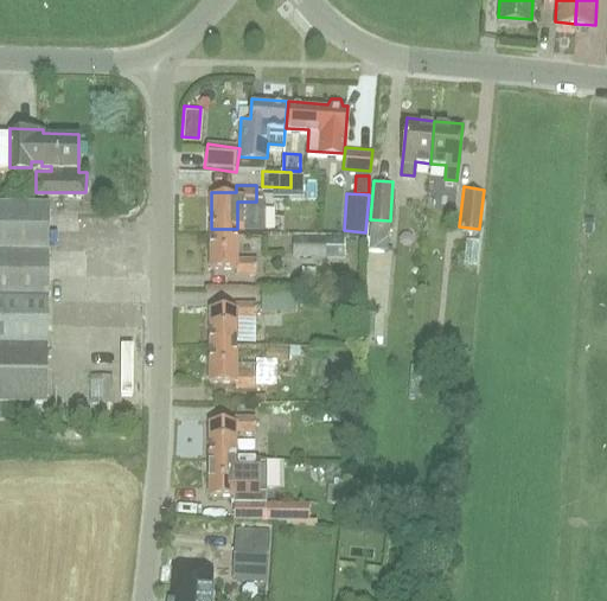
[(50,199),(0,198),(0,244),(48,245),(50,199)]
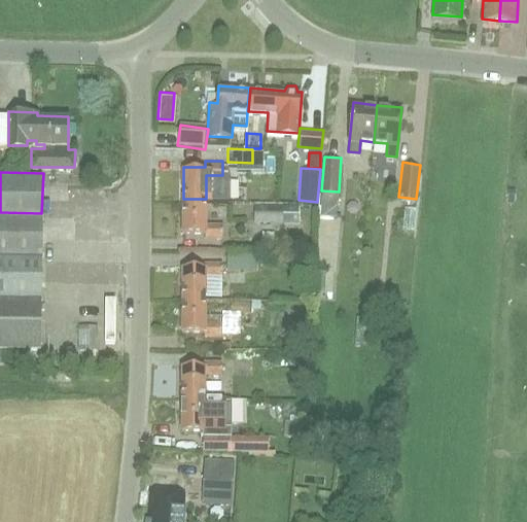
[(206,199),(183,199),(183,231),(205,231),(205,235),(222,235),(222,221),(206,221),(206,199)]
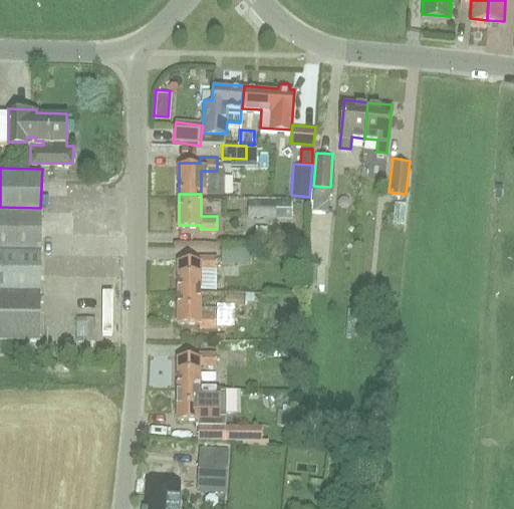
[(292,196),(249,196),(248,214),(291,215),(292,196)]
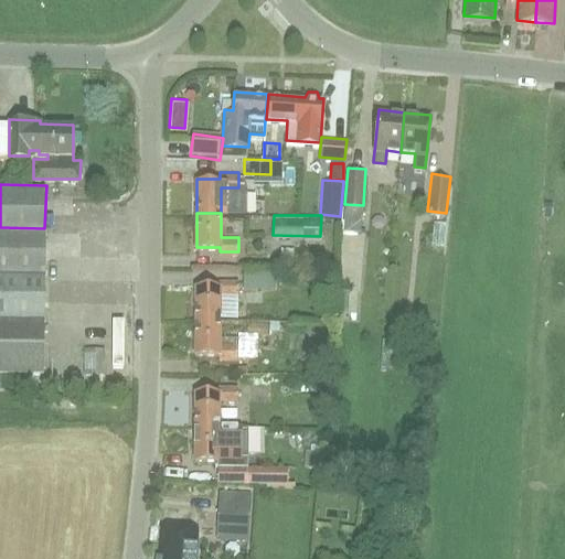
[(343,235),(361,234),(361,215),(342,216),(343,235)]
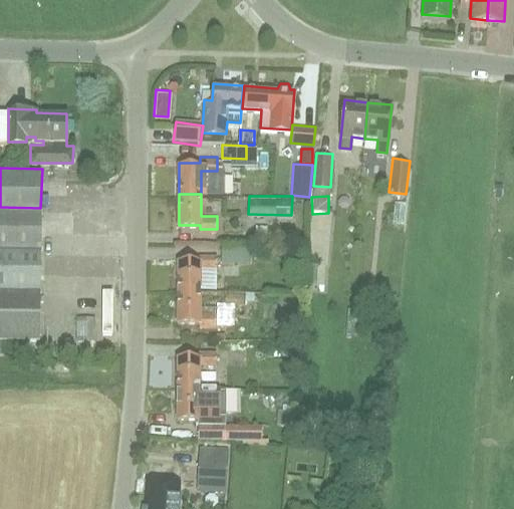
[(394,224),(403,224),(404,204),(394,203),(394,224)]
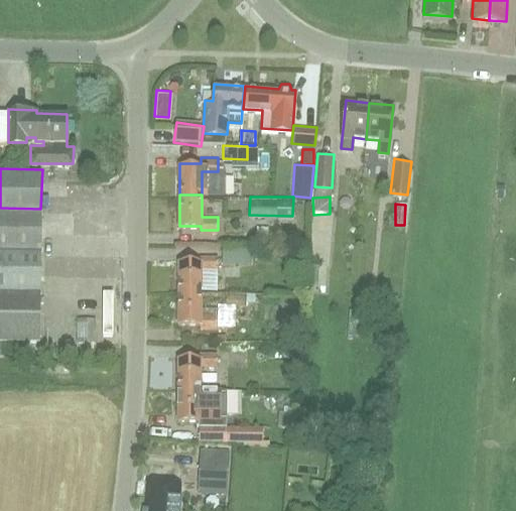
[(0,248),(40,249),(40,209),(0,208),(0,248)]
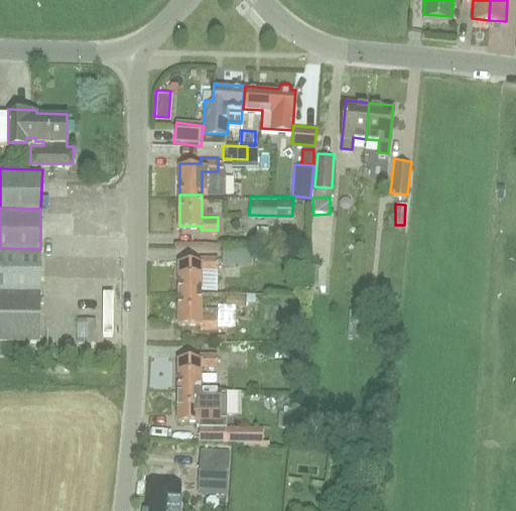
[(252,261),(252,245),(224,245),(224,262),(252,261)]
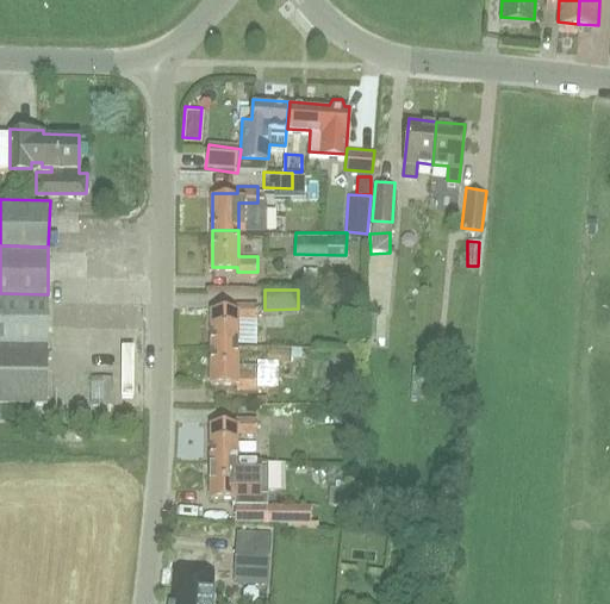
[(0,341),(47,342),(48,294),(0,293),(0,341)]
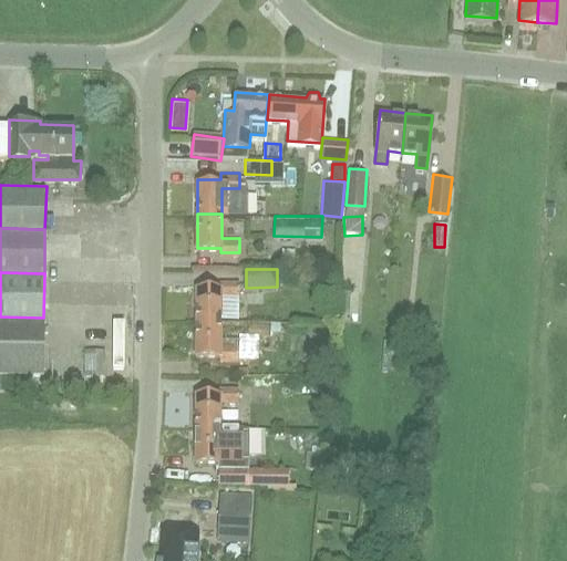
[(197,284),(196,319),(220,320),(220,294),(239,294),(238,279),(220,279),(220,284),(197,284)]
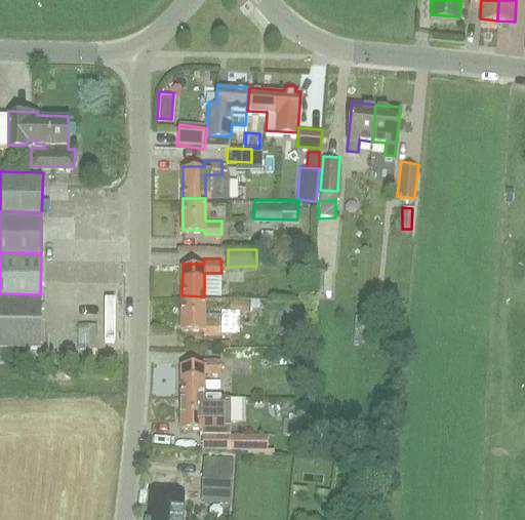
[(291,282),(291,289),(298,295),(308,286),(298,277),(291,282)]
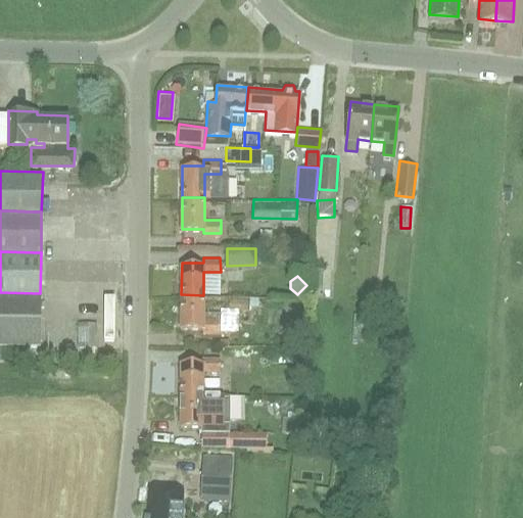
[(0,342),(40,343),(40,293),(0,292),(0,342)]
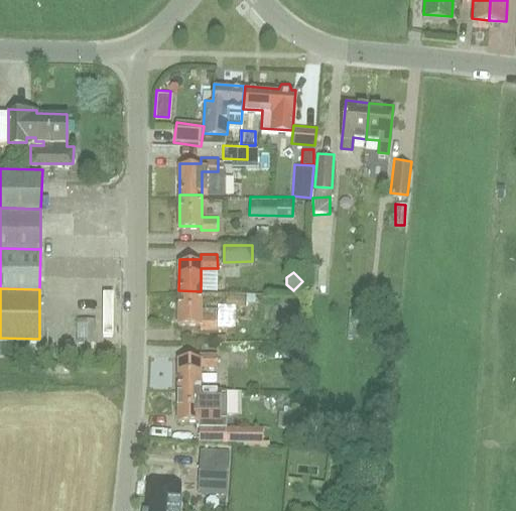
[(201,291),(178,290),(178,323),(200,323),(200,328),(216,327),(216,314),(200,314),(201,291)]
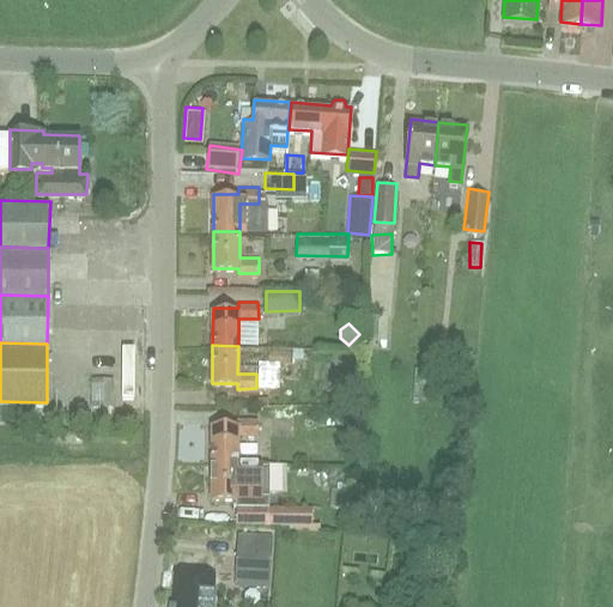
[(90,380),(90,405),(110,405),(111,380),(90,380)]
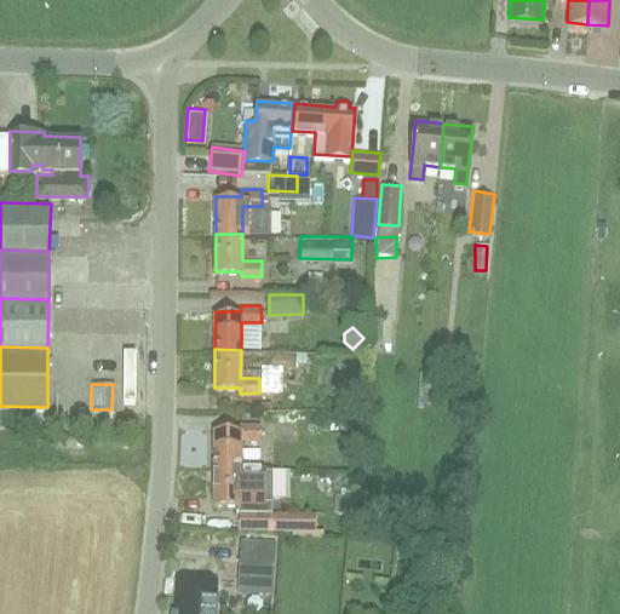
[(214,428),(214,465),(241,466),(241,439),(260,439),(260,422),(240,422),(240,428),(214,428)]
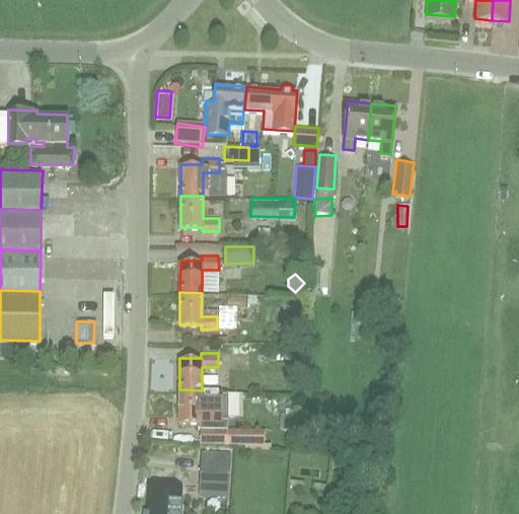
[(179,389),(178,422),(200,422),(200,427),(223,427),(223,442),(245,442),(245,444),(271,444),(271,440),(265,440),(265,426),(227,426),(226,390),(202,390),(179,389)]
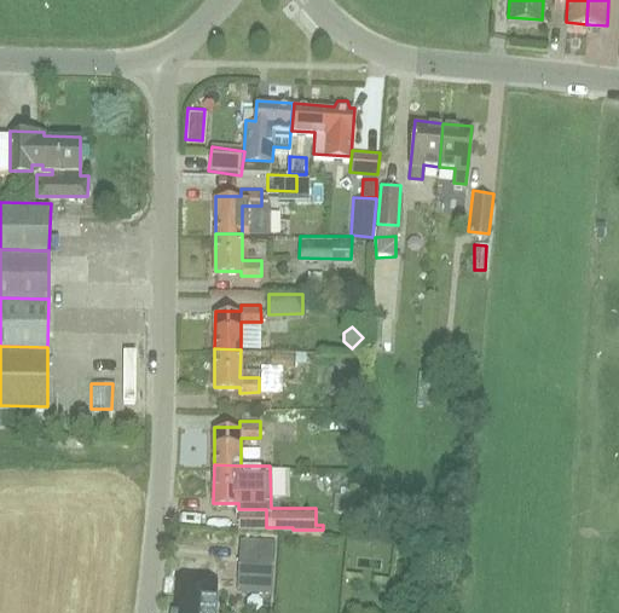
[(241,536),(237,588),(271,590),(273,538),(241,536)]
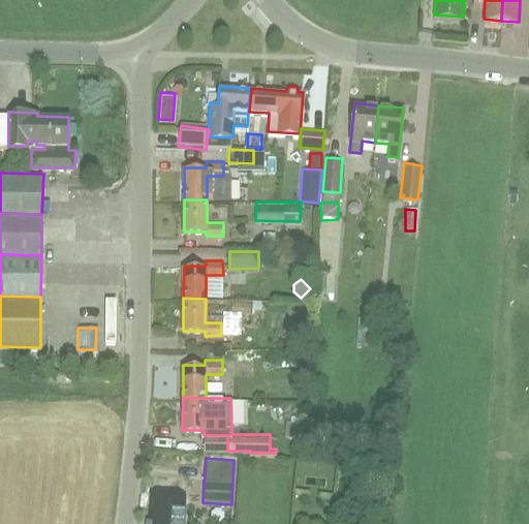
[(149,523),(181,523),(184,493),(152,490),(149,523)]
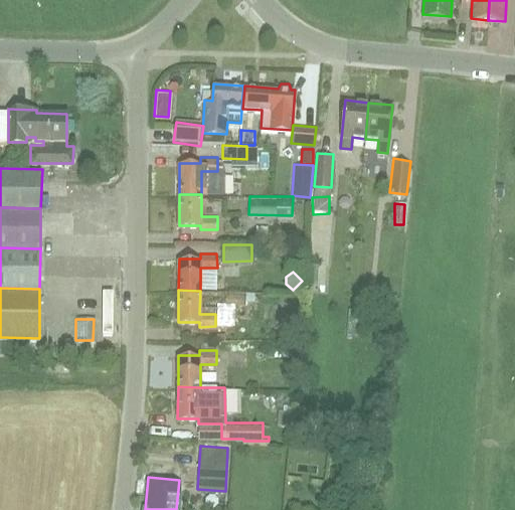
[(360,480),(359,487),(365,491),(372,488),(373,481),(367,477),(360,480)]
